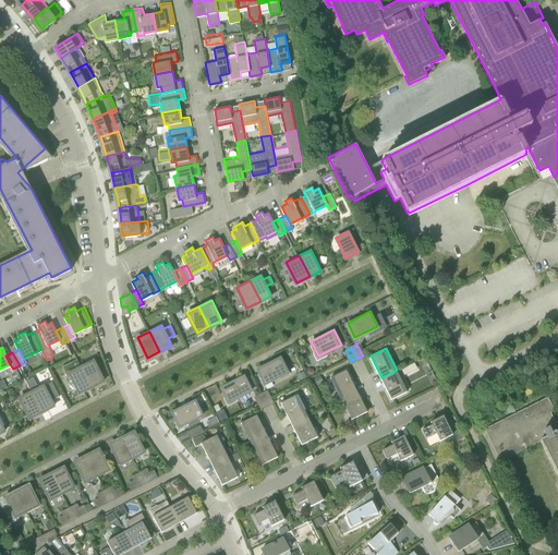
[(280,357),(257,368),(265,383),(288,371),(280,357)]
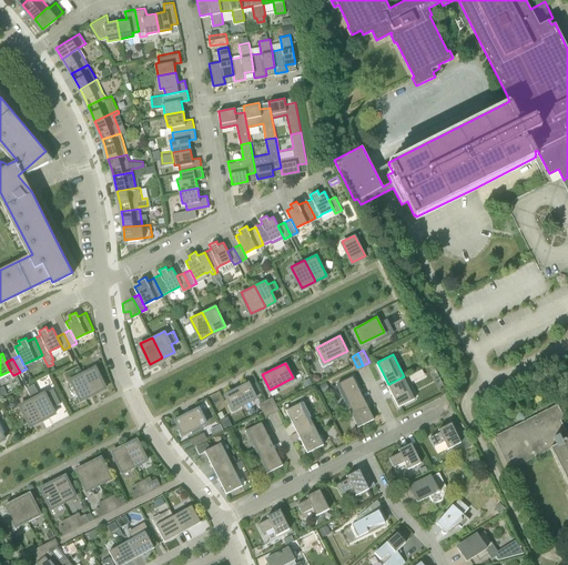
[(82,372),(93,393),(105,386),(95,365),(82,372)]
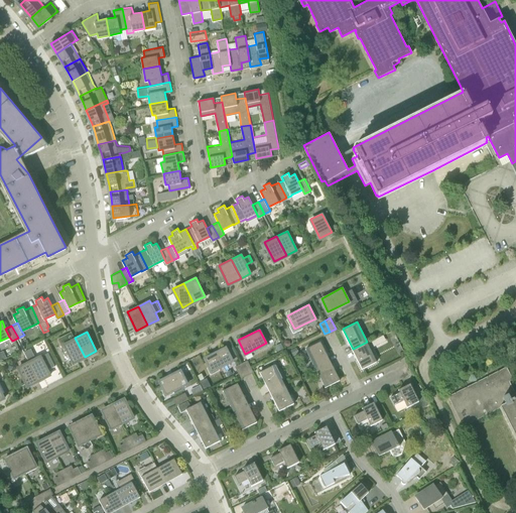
[(74,362),(85,357),(75,338),(65,343),(74,362)]
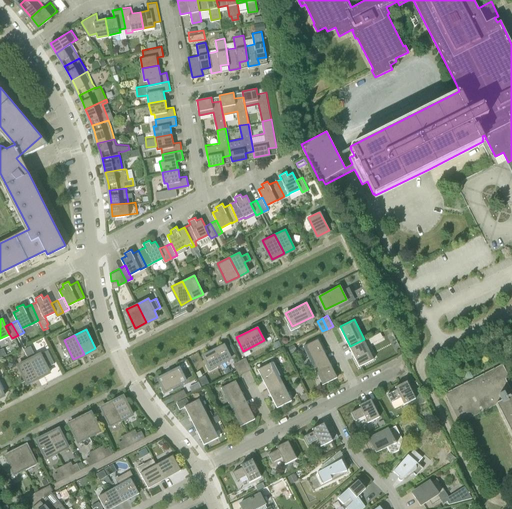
[(312,363),(327,356),(318,337),(303,345),(312,363)]
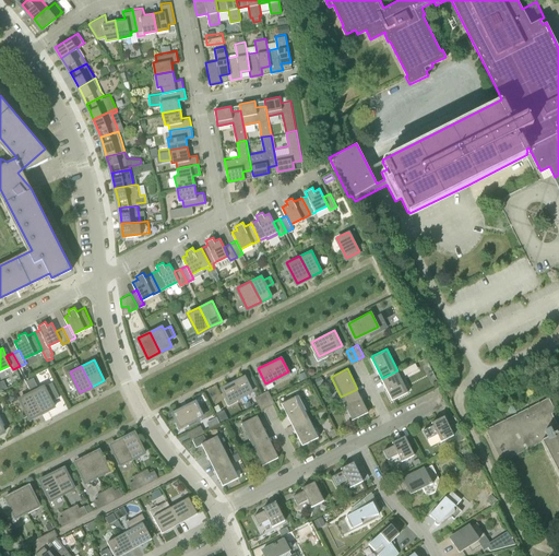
[(397,370),(382,378),(392,399),(408,390),(397,370)]
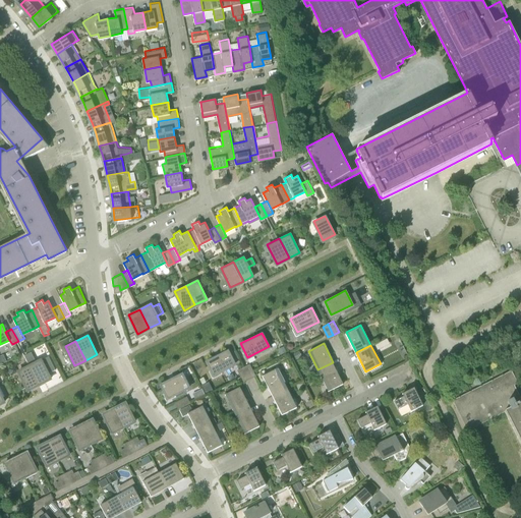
[(228,350),(207,360),(214,373),(235,363),(228,350)]
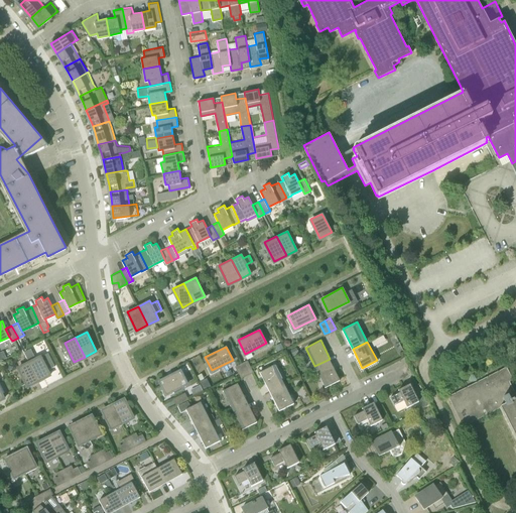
[(30,360),(39,379),(50,374),(40,355),(30,360)]
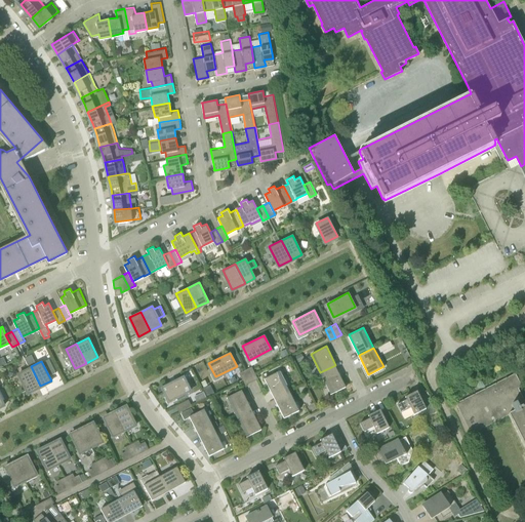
[(335,365),(320,372),(330,393),(346,386),(335,365)]
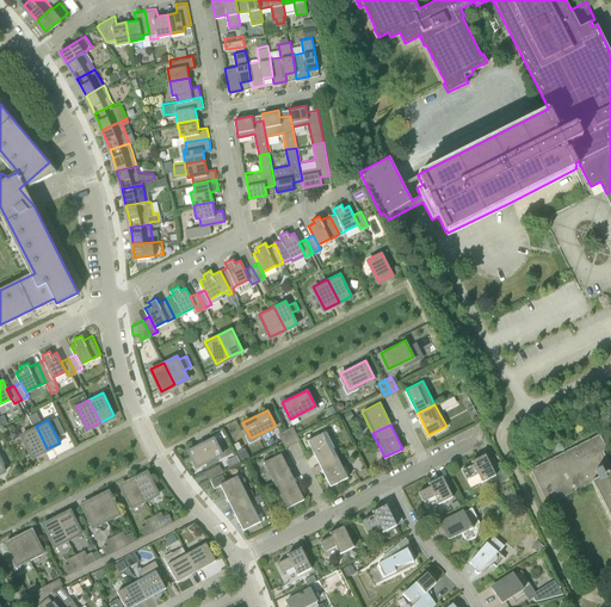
[(32,456),(47,448),(36,426),(22,433),(32,456)]
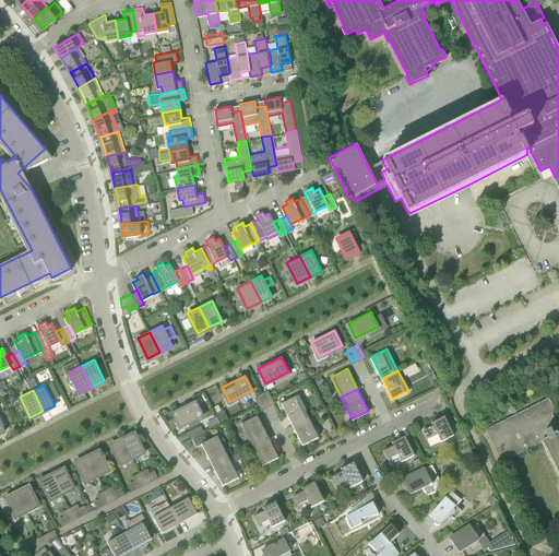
[(268,390),(262,392),(268,404),(273,401),(268,390)]
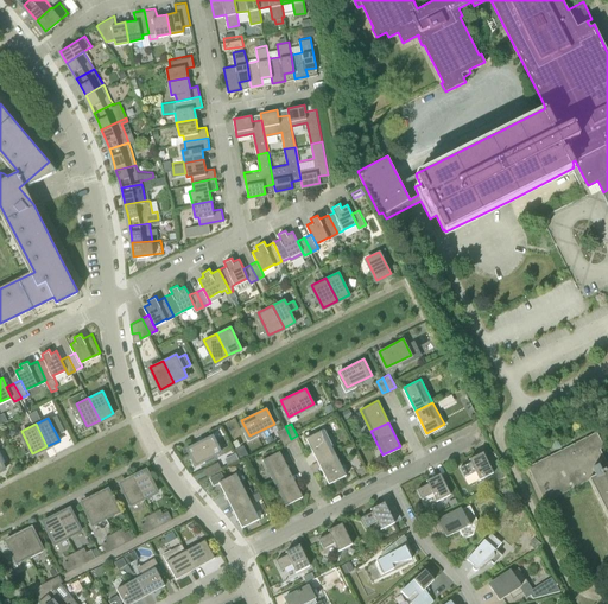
[(285,426),(278,430),(285,443),(291,439),(285,426)]
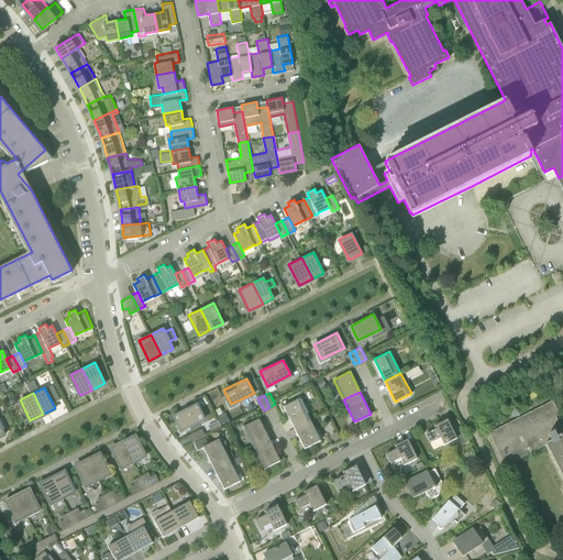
[(294,425),(310,417),(299,396),(284,405),(294,425)]
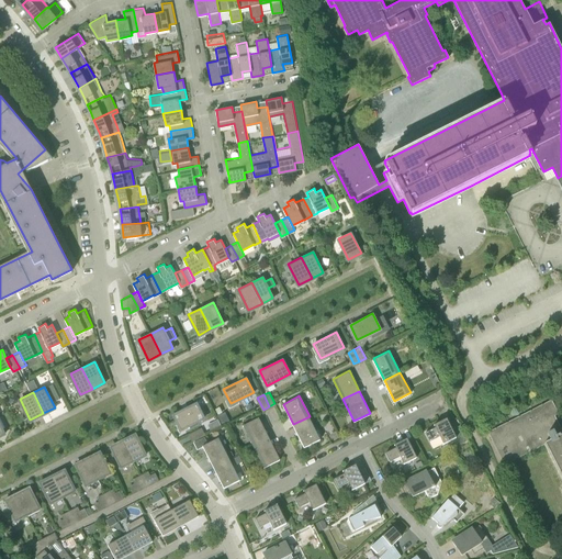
[(561,427),(554,414),(559,412),(551,398),(489,429),(505,462),(544,443),(561,477),(561,432),(560,434),(560,433),(561,431),(561,427)]
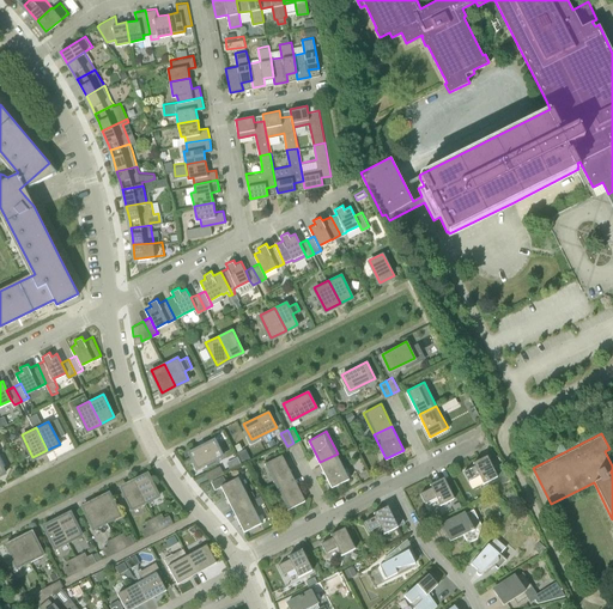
[(198,467),(223,454),(214,438),(189,451),(198,467)]
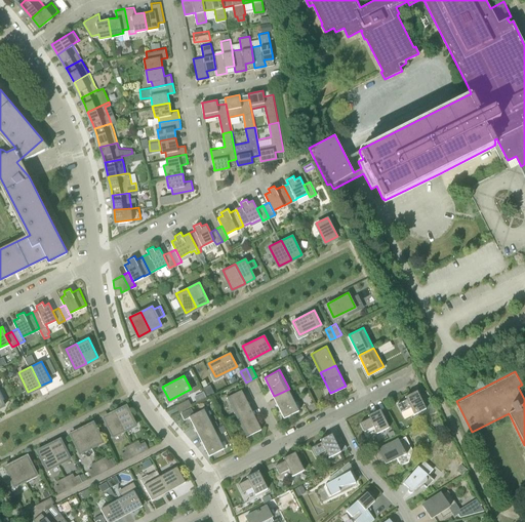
[(238,417),(252,410),(242,389),(227,396),(238,417)]
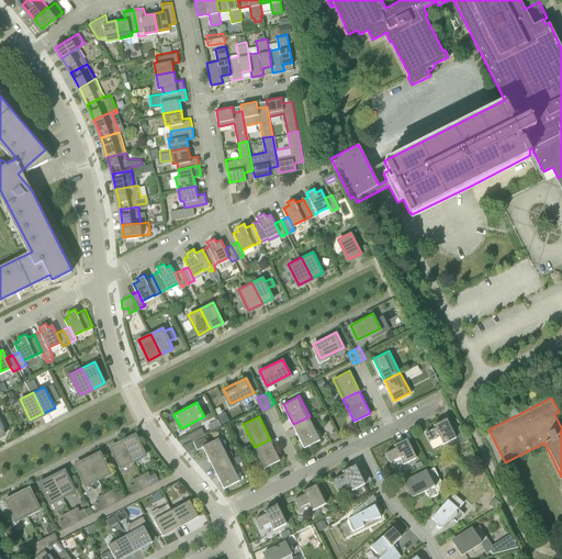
[(310,416),(293,424),(304,446),(321,438),(310,416)]
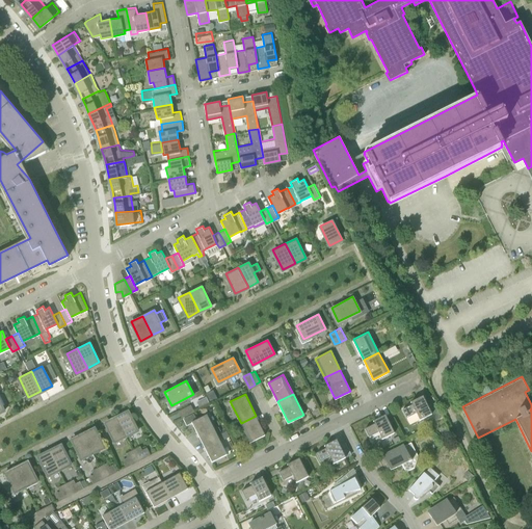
[(406,416),(416,412),(420,419),(431,413),(423,395),(410,400),(411,403),(402,408),(406,416)]
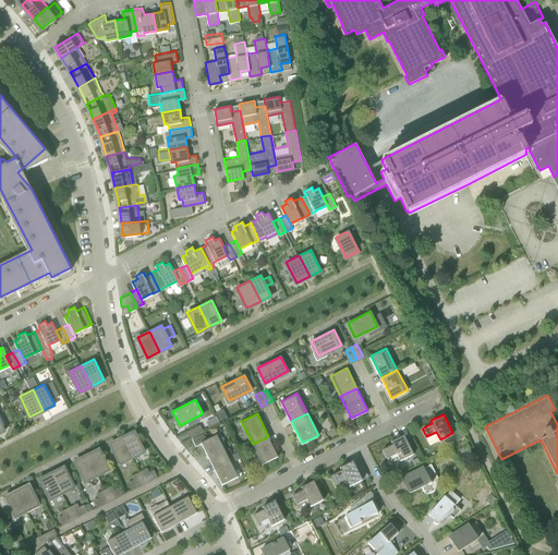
[(199,424),(189,430),(192,435),(203,430),(199,424)]
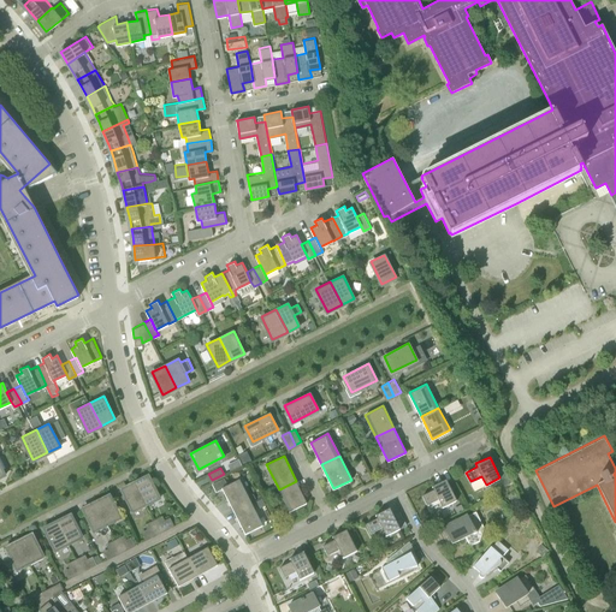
[(135,481),(146,503),(159,497),(148,474),(135,481)]
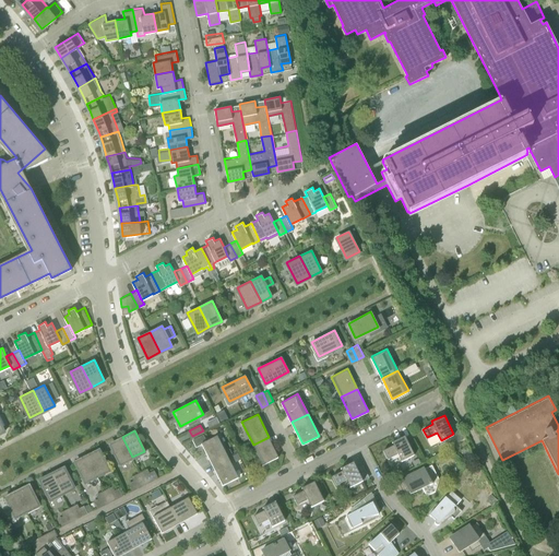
[(212,463),(228,454),(217,434),(201,441),(212,463)]
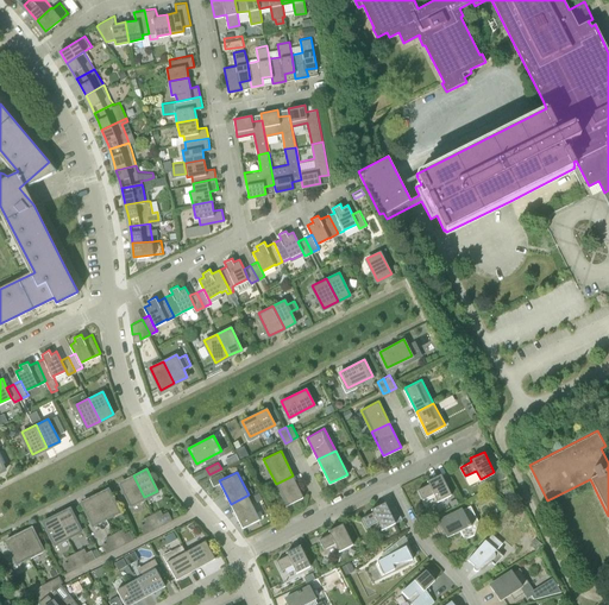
[(418,489),(422,498),(433,492),(438,500),(451,493),(441,473),(427,480),(428,483),(418,489)]
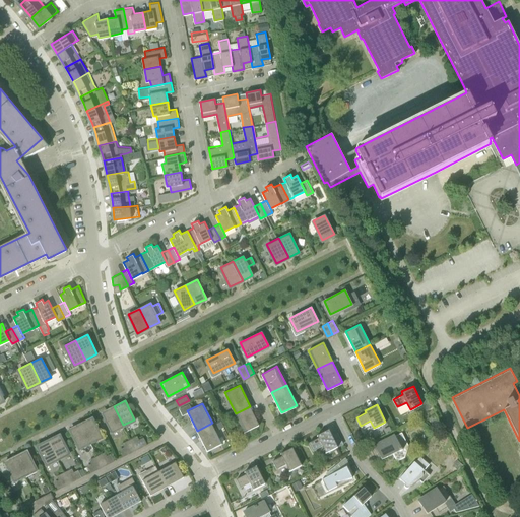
[(112,431),(123,425),(114,406),(103,411),(112,431)]
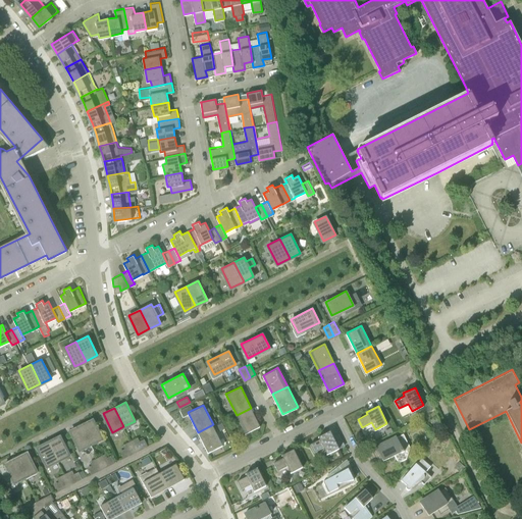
[(251,408),(237,415),(245,432),(260,425),(251,408)]
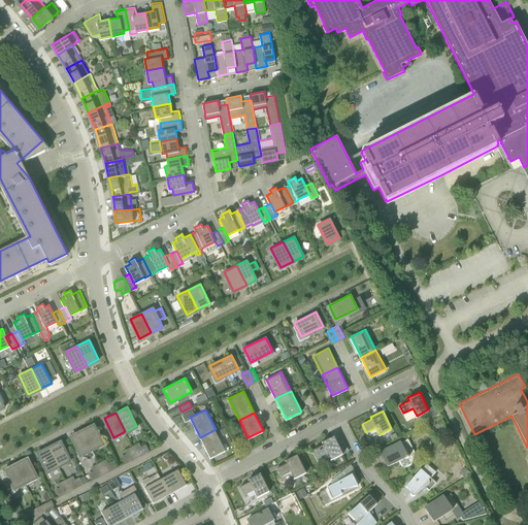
[(83,429),(93,448),(103,443),(94,423),(83,429)]
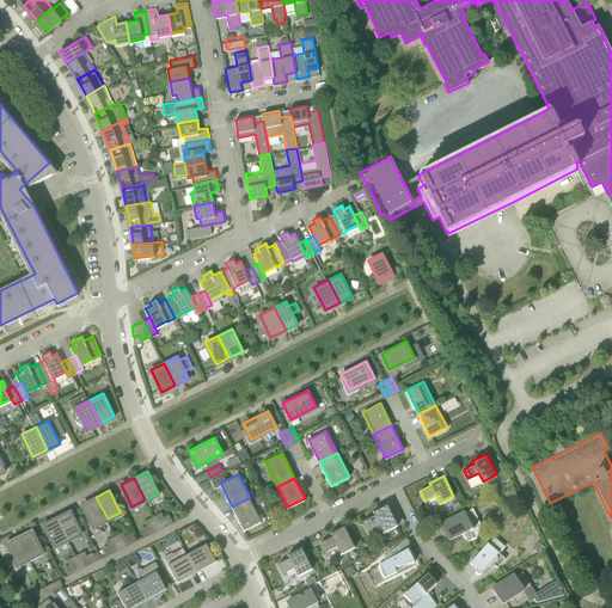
[(93,526),(108,519),(96,497),(83,504),(93,526)]
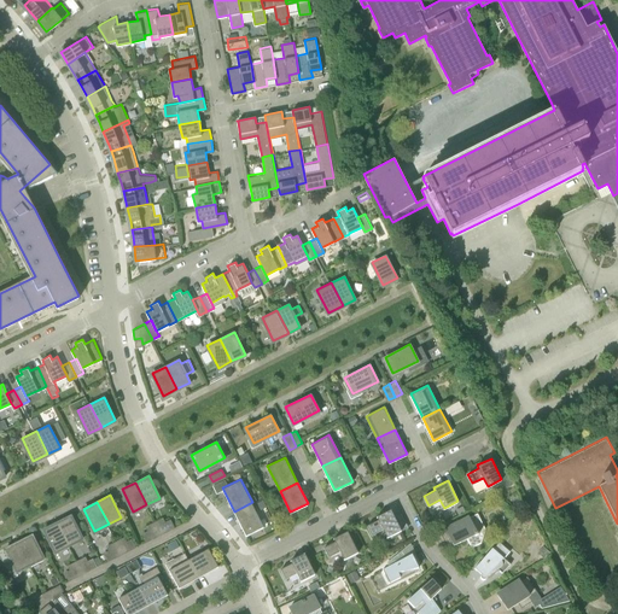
[(252,502),(234,512),(246,534),(263,525),(252,502)]
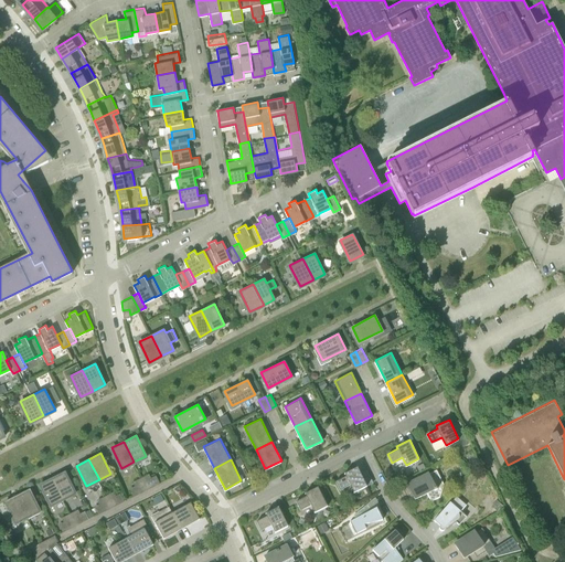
[(340,488),(350,484),(354,490),(366,485),(358,465),(344,472),(345,475),(336,479),(340,488)]
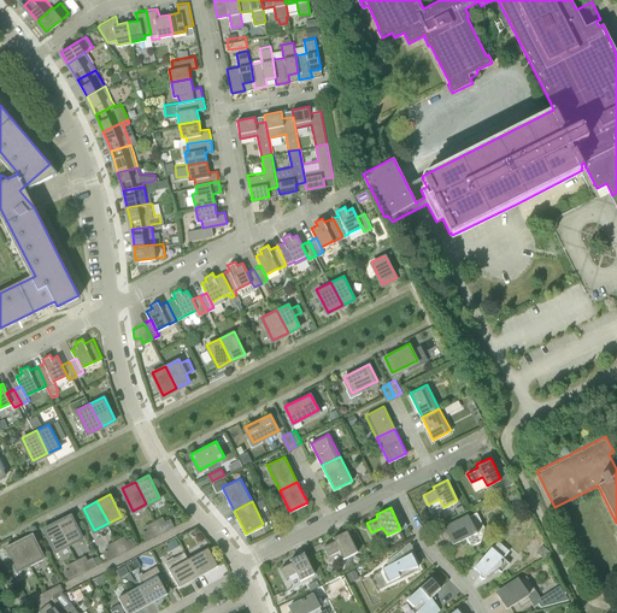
[(468,516),(468,514),(445,526),(453,542),(466,536),(471,544),(481,540),(485,526),(477,511),(468,516)]
